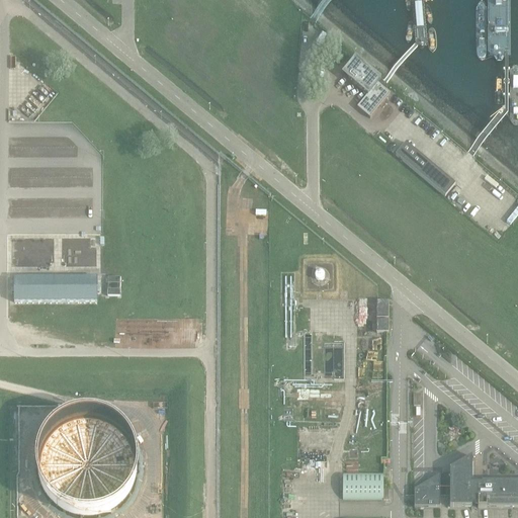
[(344,73),(341,76),(343,77),(344,75),(350,79),(348,81),(355,86),(355,87),(367,97),(357,108),(370,119),(380,106),(384,102),(390,95),(377,85),(380,81),(373,76),(367,71),(364,74),(352,64),(344,73)]
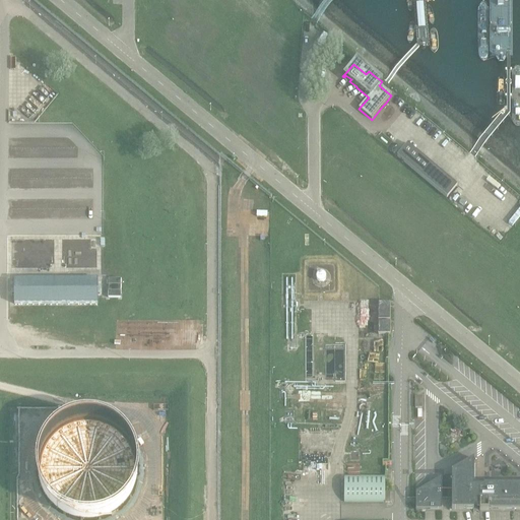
[(407,144),(397,156),(447,198),(457,186),(407,144)]
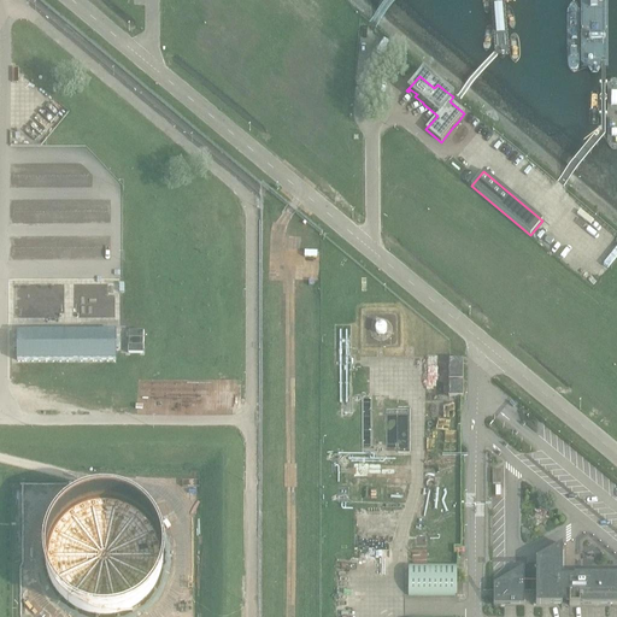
[(389,327),(391,324),(392,322),(391,319),(389,318),(388,316),(386,316),(383,316),(381,316),(380,317),(378,319),(377,321),(377,323),(378,325),(380,327),(382,328),(383,329),(386,329),(388,328),(389,327)]
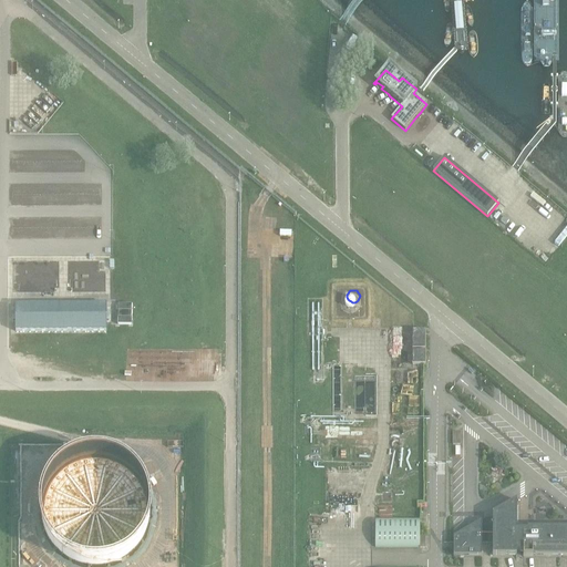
[(133,323),(133,303),(119,303),(119,323),(133,323)]
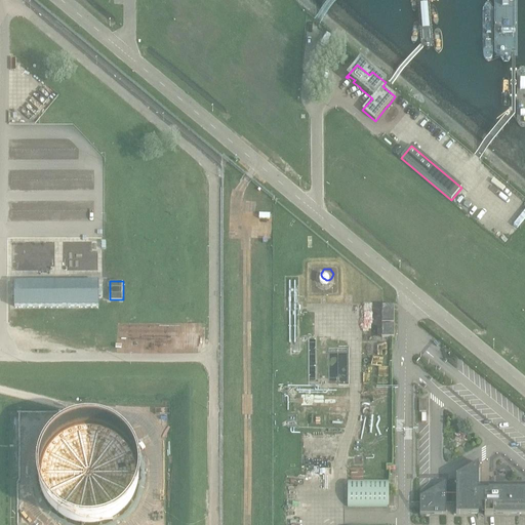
[(98,283),(14,283),(14,307),(98,307),(98,283)]
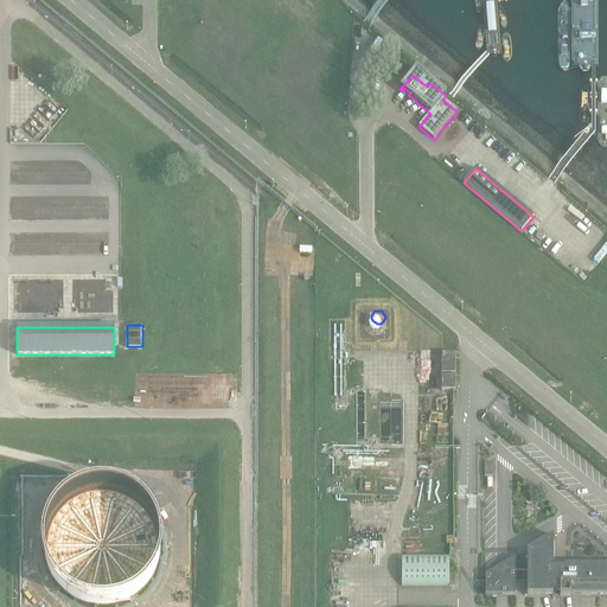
[(455,375),(455,355),(441,355),(441,375),(455,375)]
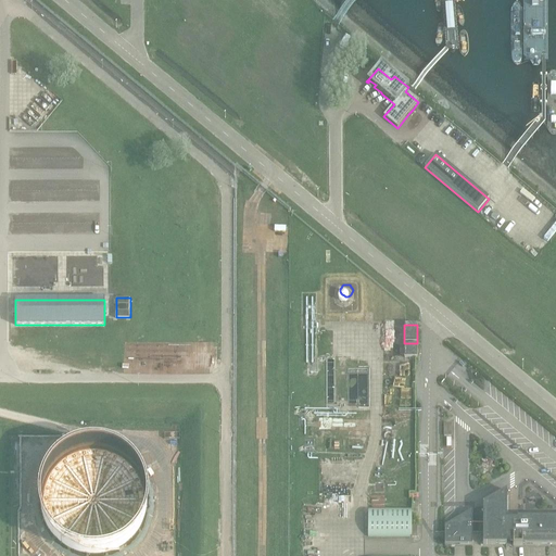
[(404,345),(404,357),(417,357),(417,345),(404,345)]
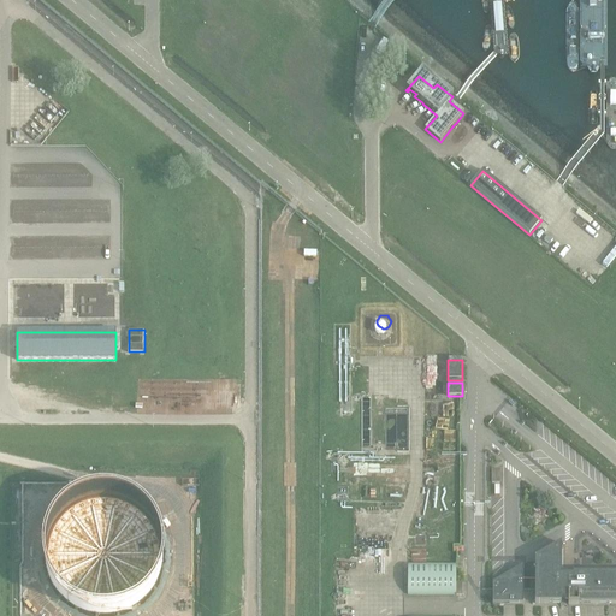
[(150,598),(163,581),(169,561),(167,540),(160,521),(146,505),(128,496),(107,492),(88,495),(70,504),(57,519),(48,537),(46,556),(49,575),(59,592),(73,605),(92,614),(113,615),(132,609),(150,598)]
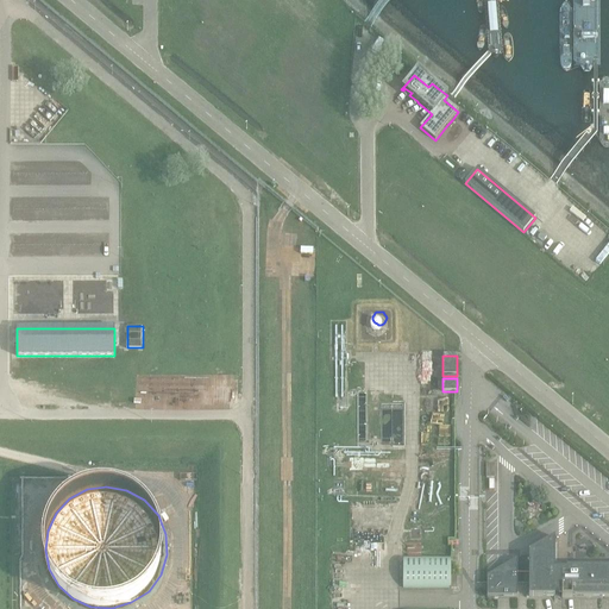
[(608,567),(567,569),(566,569),(566,570),(563,570),(562,569),(562,567),(560,567),(559,567),(558,567),(557,569),(557,570),(553,570),(553,564),(554,564),(554,538),(528,553),(528,597),(554,597),(554,594),(562,592),(562,598),(572,598),(572,597),(608,597),(608,567)]
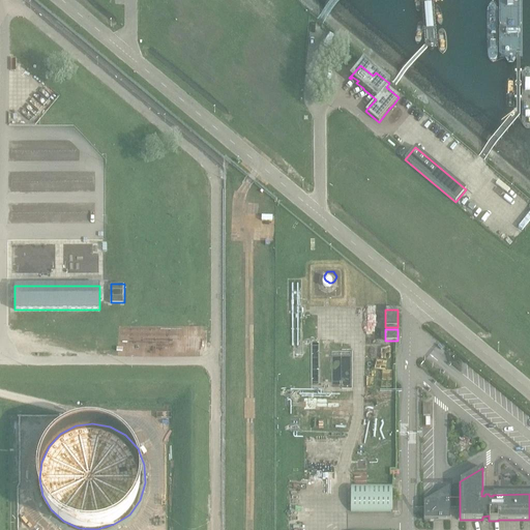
[(392,484),(351,484),(351,512),(392,512),(392,484)]
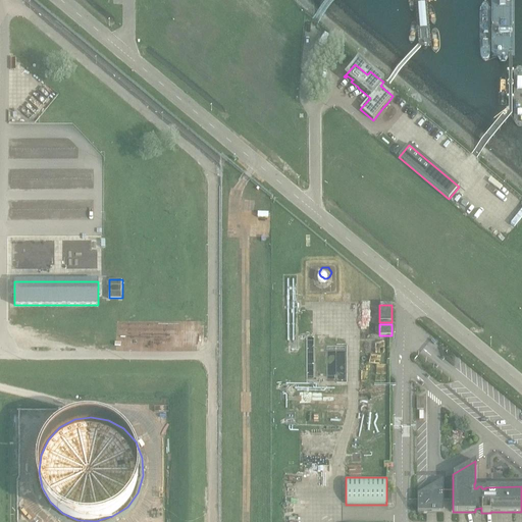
[(444,480),(424,490),(417,494),(417,512),(442,512),(444,480)]
